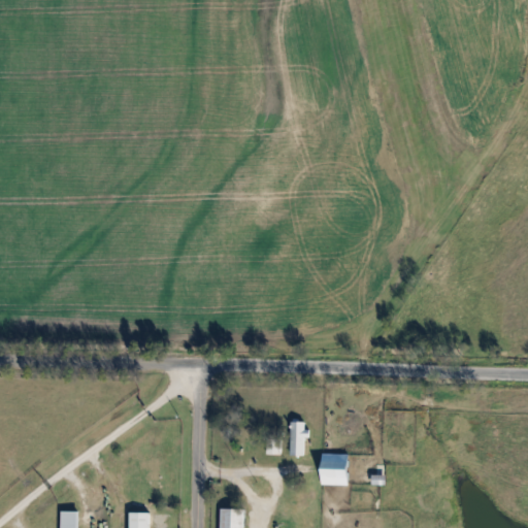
[(287,455),(287,420),(304,420),(304,455),(287,455)]
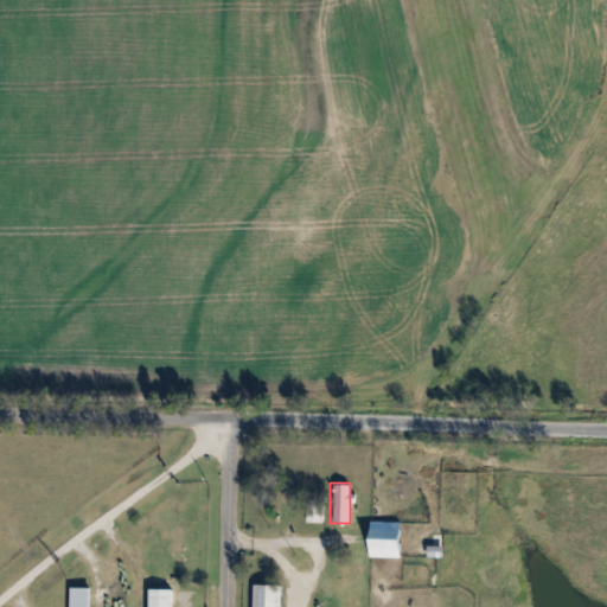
[(397,557),(365,557),(365,521),(397,521),(397,557)]
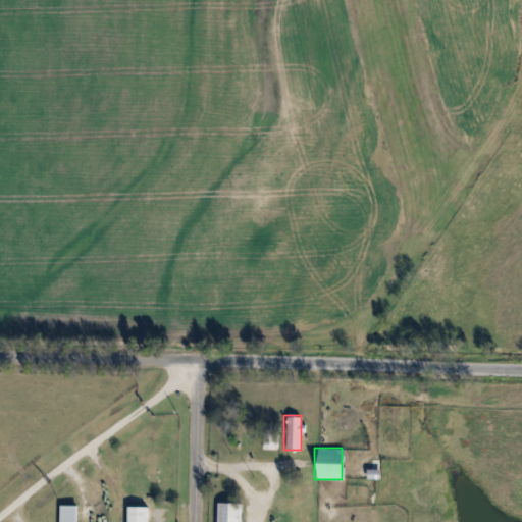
[(238,521),(214,521),(215,503),(239,503),(238,521)]
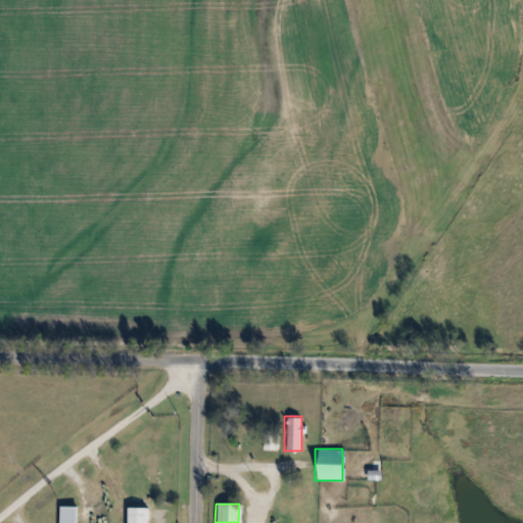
[(76,506),(76,522),(57,522),(57,506),(76,506)]
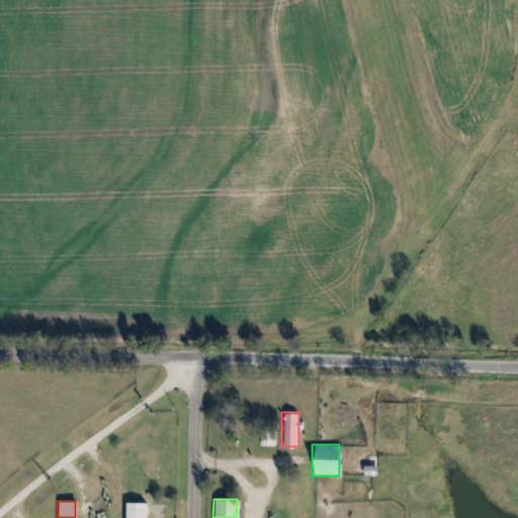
[(123,517),(123,503),(145,503),(144,517),(123,517)]
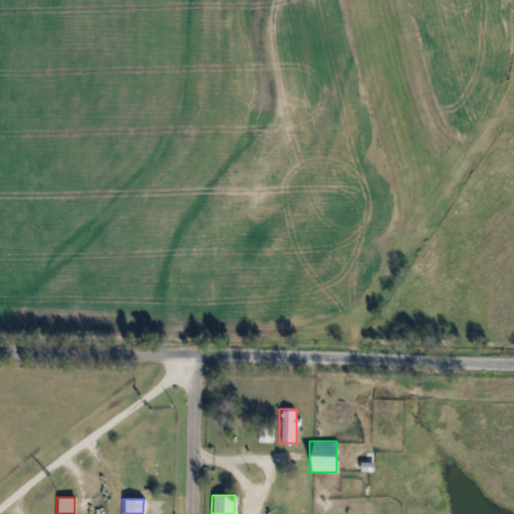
All buildings are outlined.
